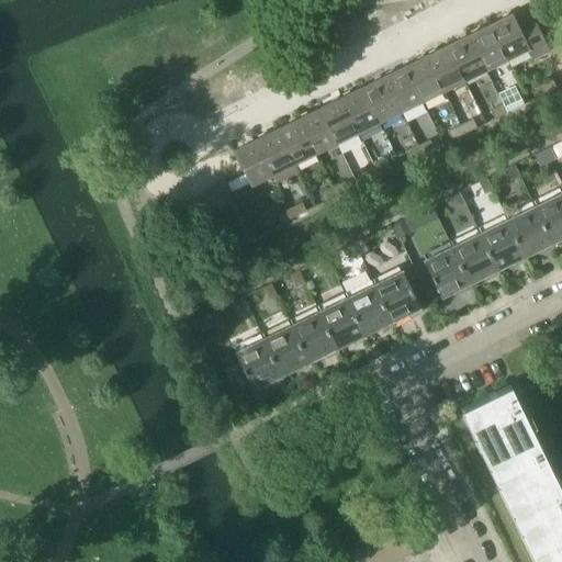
[(520,31),(512,13),(490,24),(506,59),(527,49),(531,59),(549,51),(536,23),(520,31)]
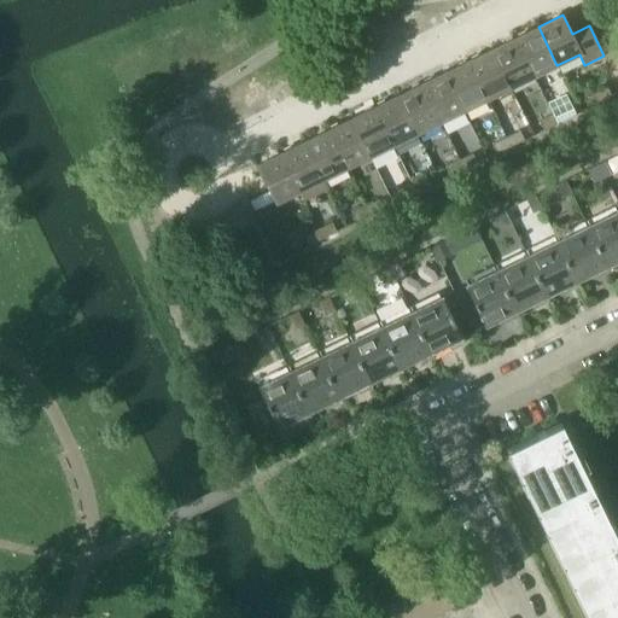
[(538,27),(514,39),(534,76),(557,65),(538,27)]
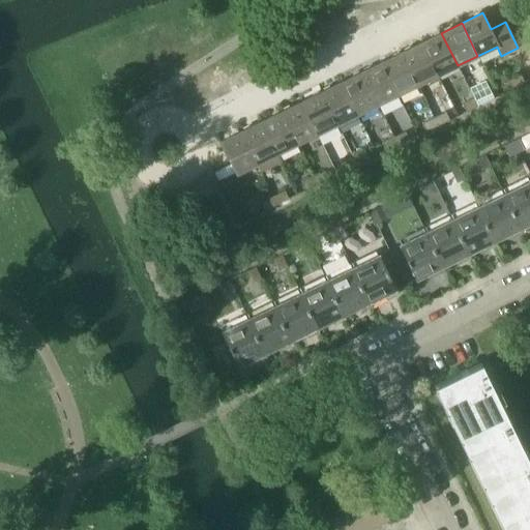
[(441,33),(421,42),(437,76),(458,65),(441,33)]
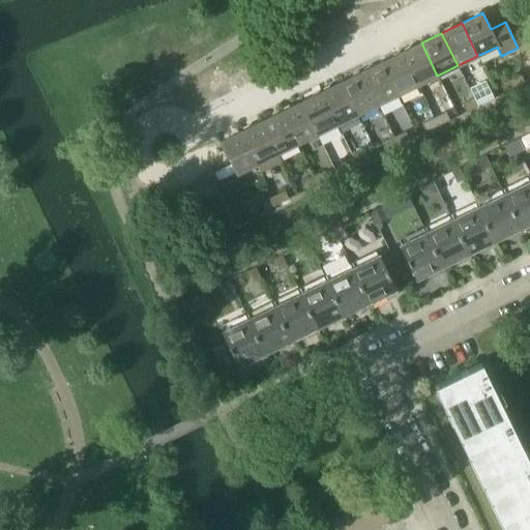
[(421,42),(402,53),(417,86),(437,76),(421,42)]
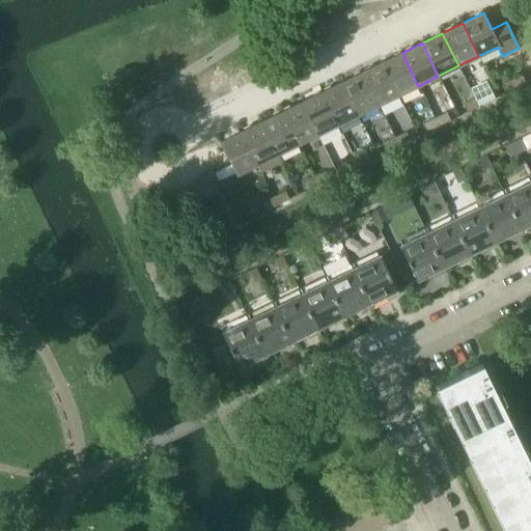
[(402,53),(382,62),(398,95),(418,86),(402,53)]
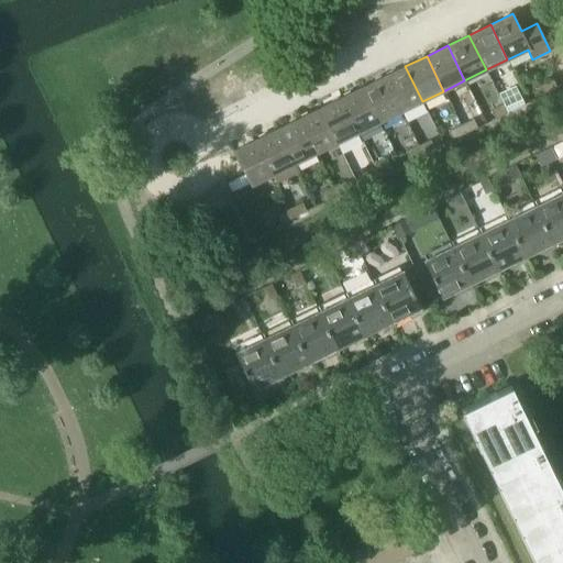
[(405,66),(384,77),(400,112),(422,101),(405,66)]
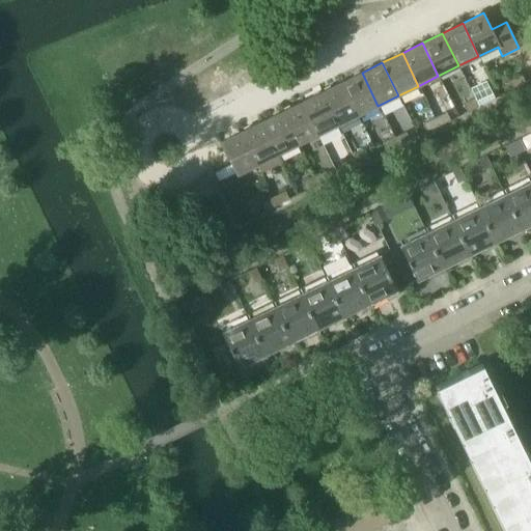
[(362,73),(341,82),(358,115),(378,106),(362,73)]
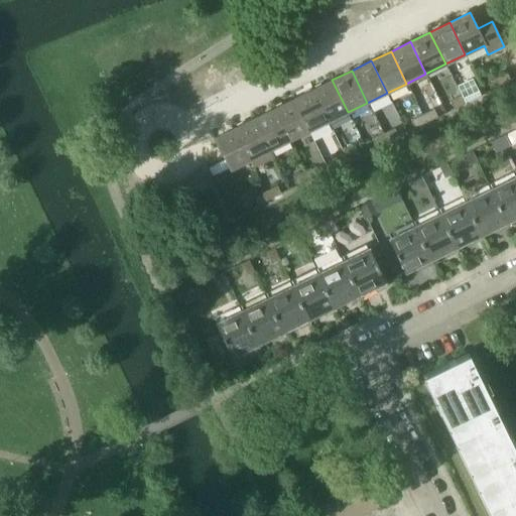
[(495,79),(499,87),(510,81),(506,73),(495,79)]
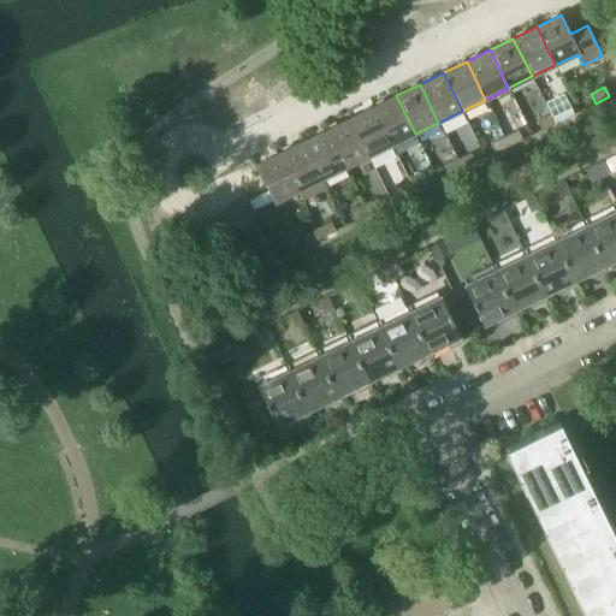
[(396,95),(373,107),(391,146),(415,134),(396,95)]
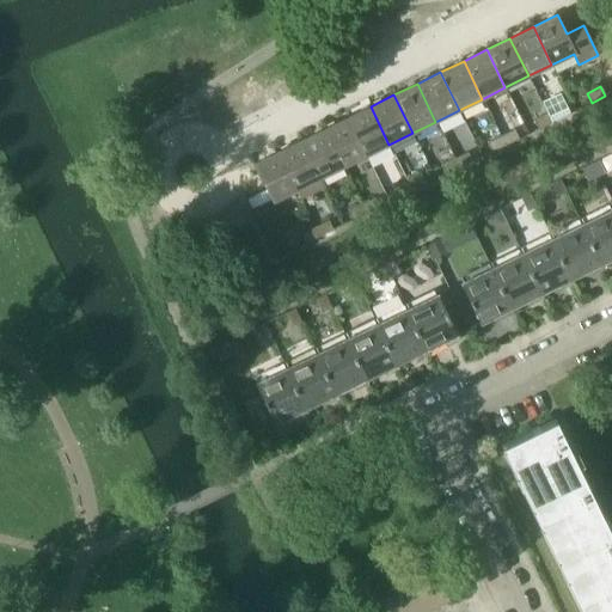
[(371,106),(347,118),(366,155),(389,145),(371,106)]
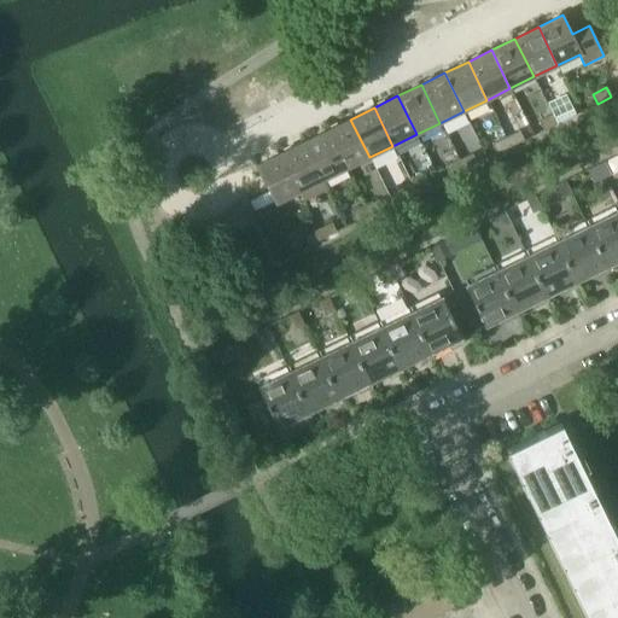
[(566,108),(552,115),(557,123),(570,117),(566,108)]
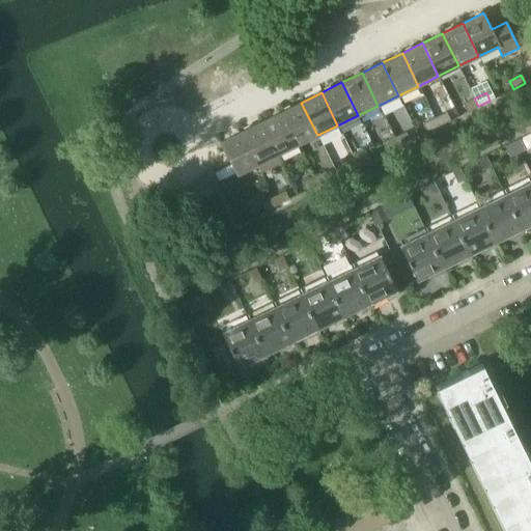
[(463,104),(467,112),(478,106),(474,99),(463,104)]
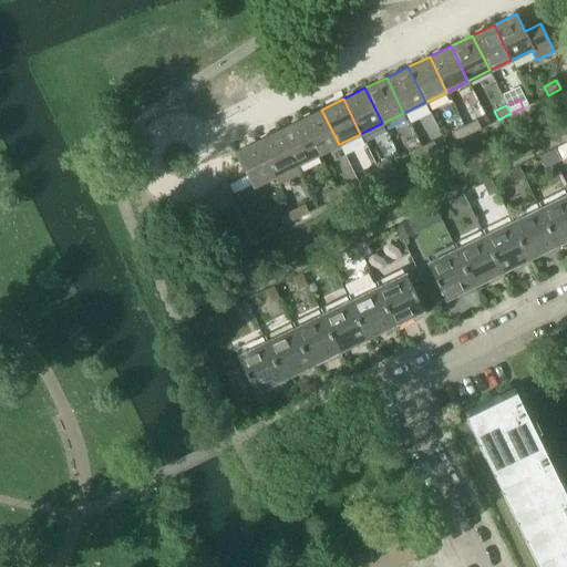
[(321,110),(300,120),(318,155),(339,144),(321,110)]
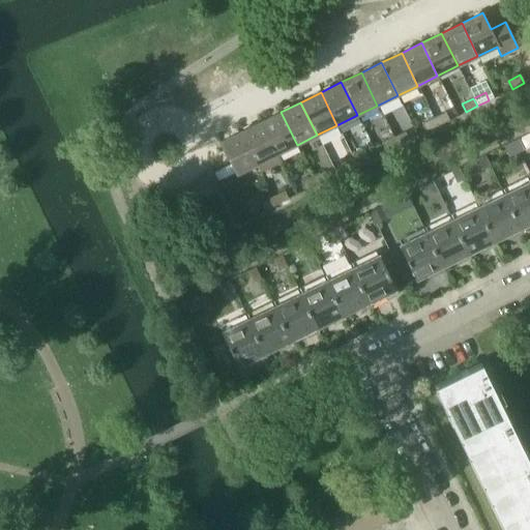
[(297,145),(281,112),(261,122),(275,154),(297,145)]
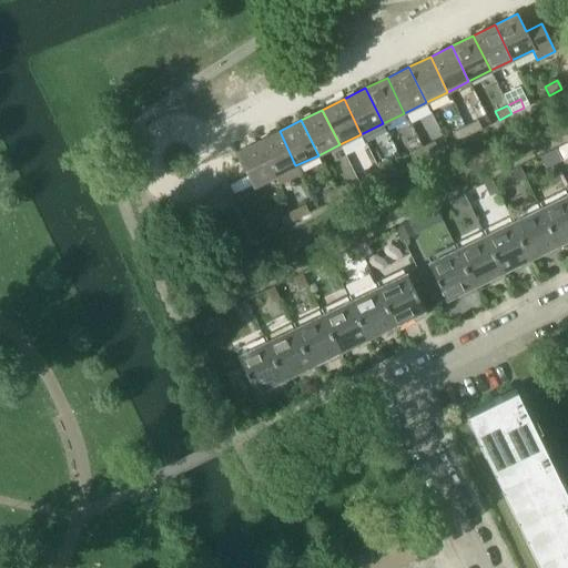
[(477,120),(464,127),(468,135),(482,129),(477,120)]
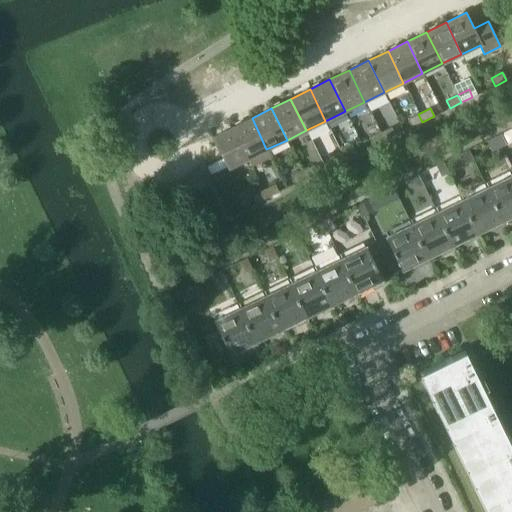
[(407,119),(411,127),(422,122),(418,114),(407,119)]
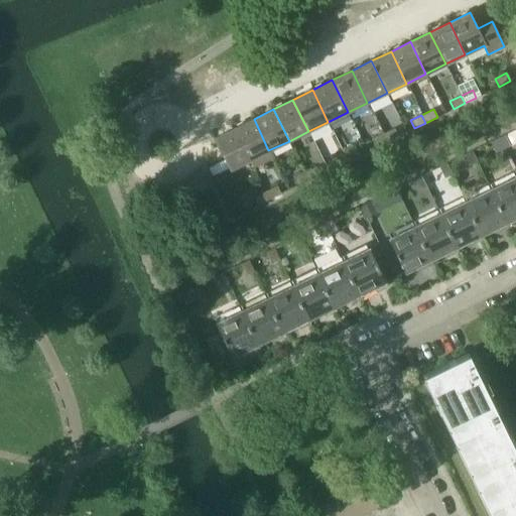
[(268,150),(254,119),(234,128),(250,160),(254,168),(272,159),(268,150)]
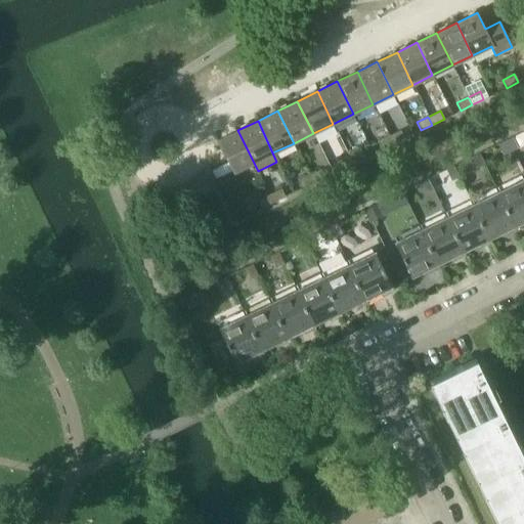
[(254,163),(237,130),(217,140),(233,173),(254,163)]
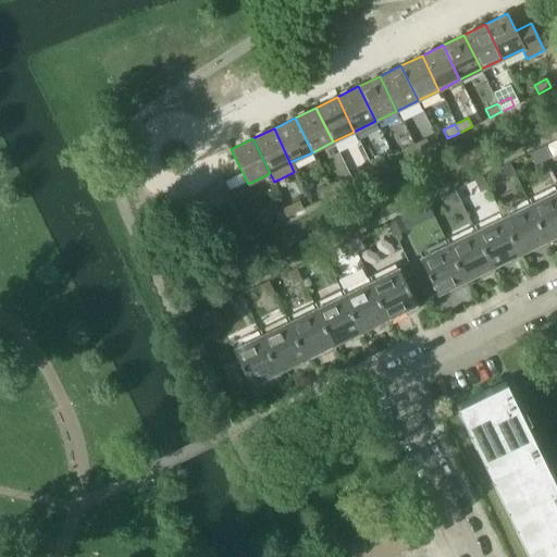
[(425,138),(412,145),(417,153),(430,147),(425,138)]
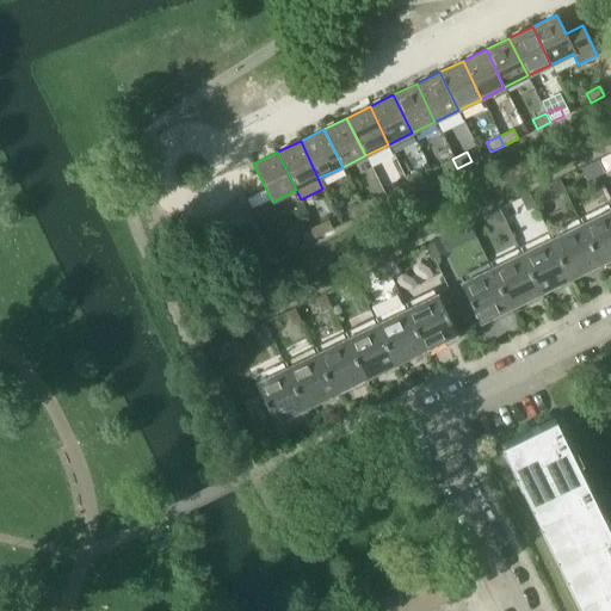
[(439,165),(444,174),(457,168),(452,159),(439,165)]
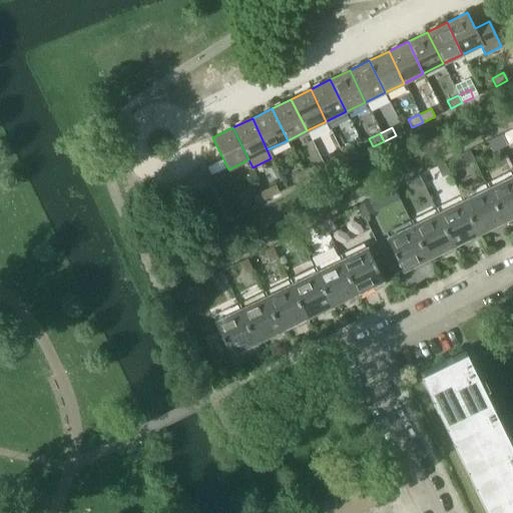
[(506,145),(501,134),(494,137),(499,148),(506,145)]
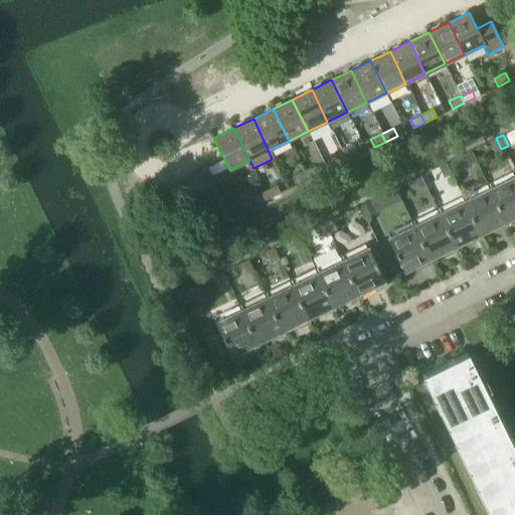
[(496,138),(489,142),(494,153),(501,149),(496,138)]
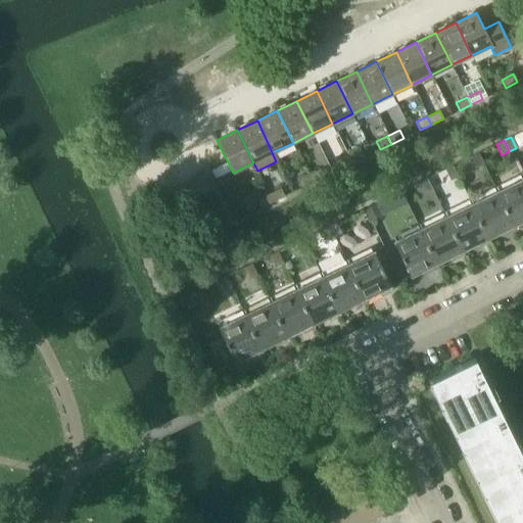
[(360,149),(348,155),(352,163),(364,157),(360,149)]
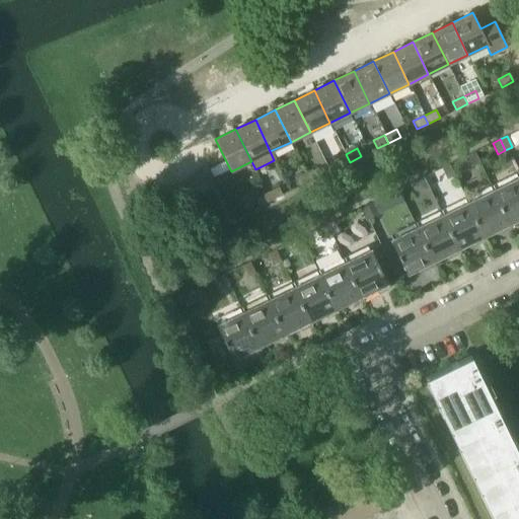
[(474,152),(467,155),(472,166),(479,162),(474,152)]
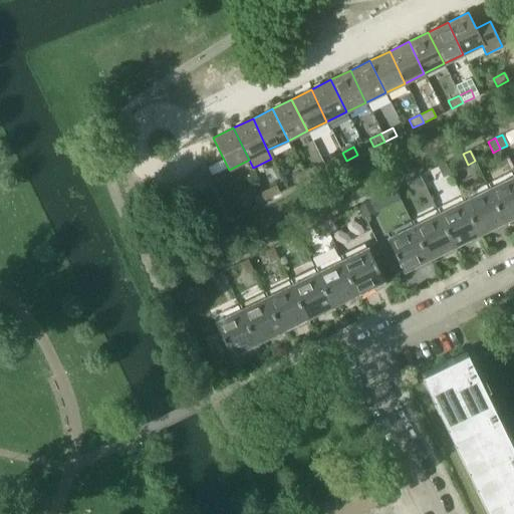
[(330,158),(334,166),(346,161),(342,153),(330,158)]
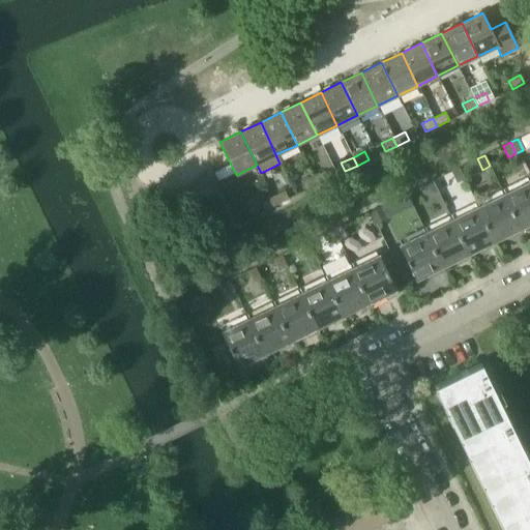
[(459,168),(450,172),(457,182),(464,179),(459,168)]
